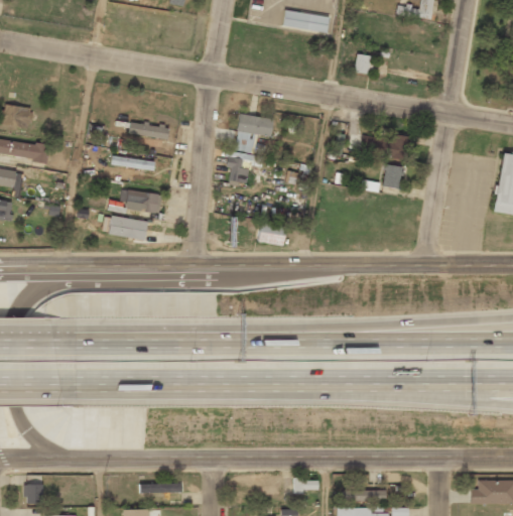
[(420,0),(420,9),(412,8),(412,6),(398,5),(397,15),(432,18),(433,0),(420,0)]
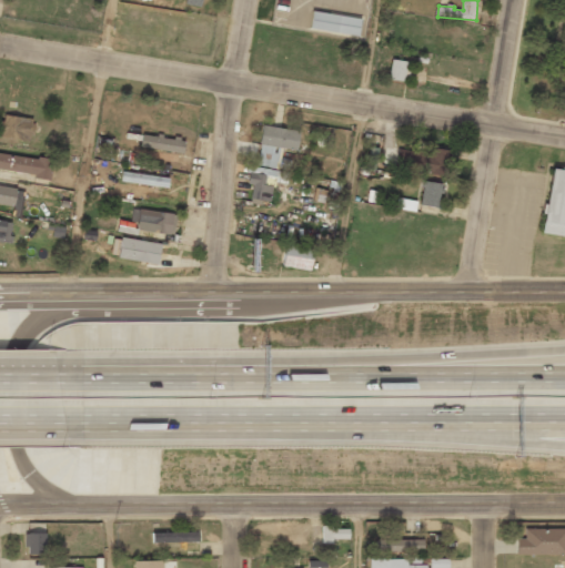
[(314,11),(312,28),(360,36),(363,19),(314,11)]
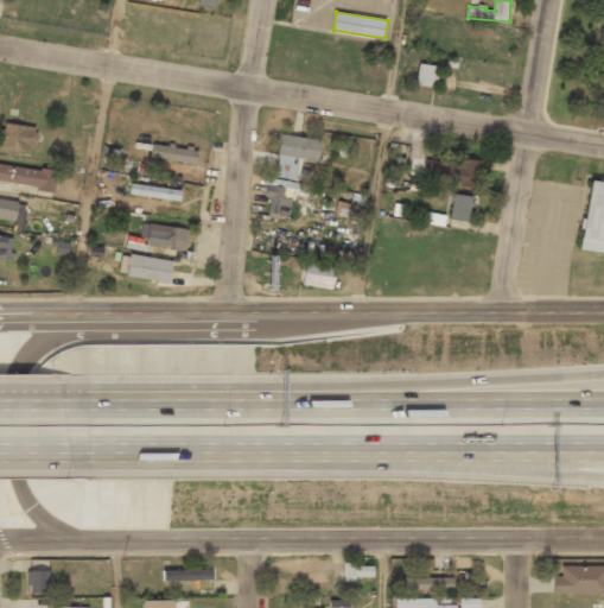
[(418,86),(438,87),(440,67),(420,64),(418,86)]
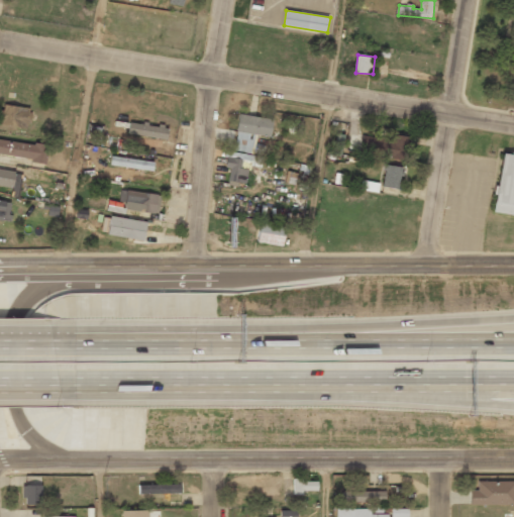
[(1,125),(30,128),(32,108),(4,105),(1,125)]
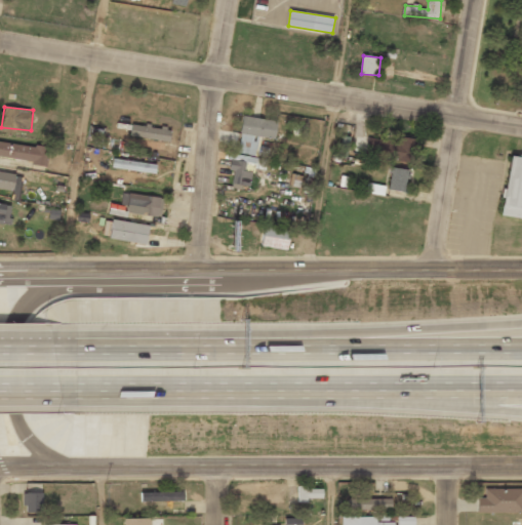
[(276,139),(279,121),(244,116),(240,153),(259,156),(262,137),(276,139)]
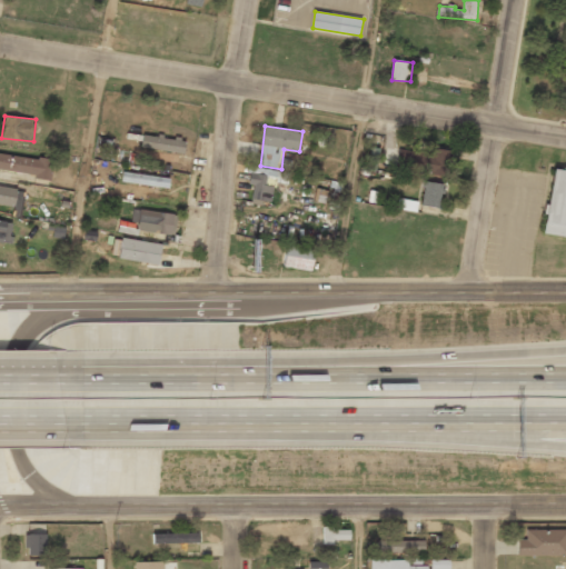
[(145,135),(142,149),(186,152),(187,139),(145,135)]
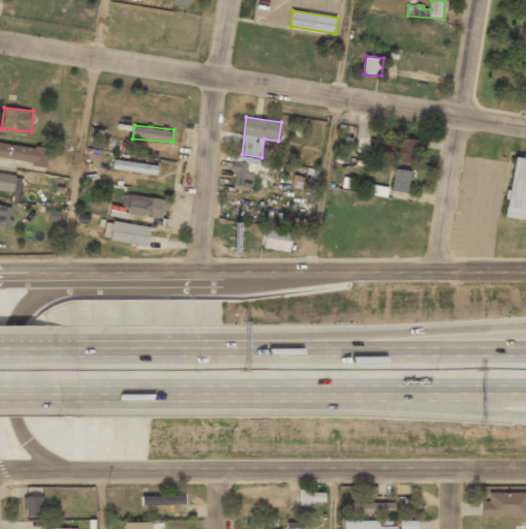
[(373,138),(369,157),(416,165),(421,141),(403,137),(402,144),(373,138)]
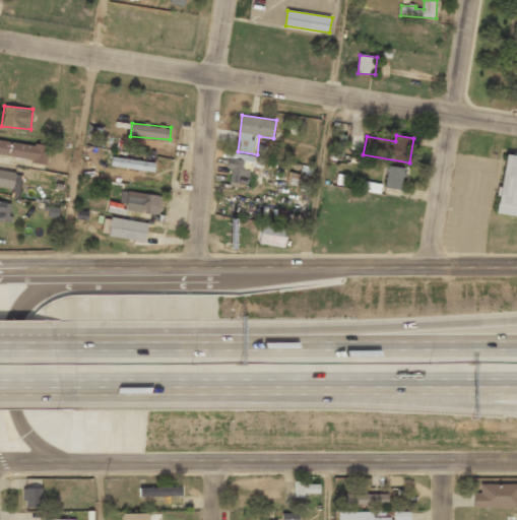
[(0,155),(49,161),(51,146),(0,140),(0,155)]
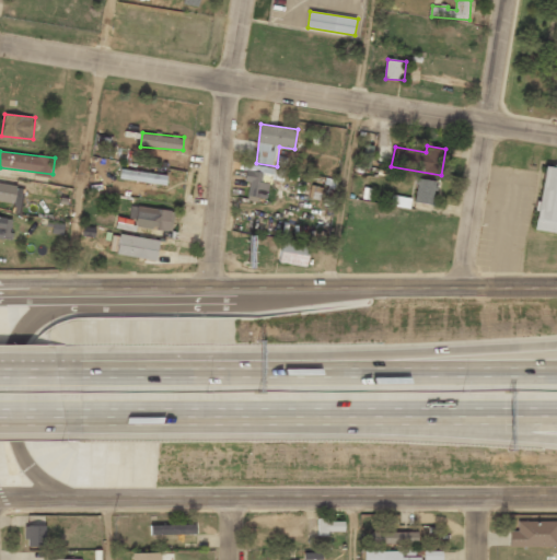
[(248,199),(268,201),(271,184),(264,182),(264,176),(281,178),(282,170),(247,164),(244,181),(252,182),(248,199)]
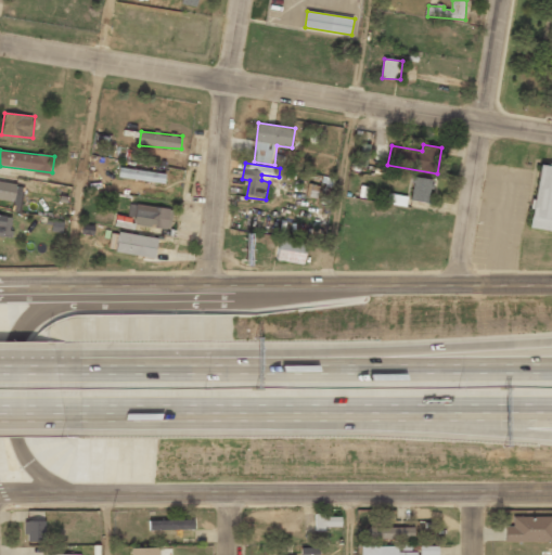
[(551,166),(541,165),(533,229),(551,232),(551,166)]
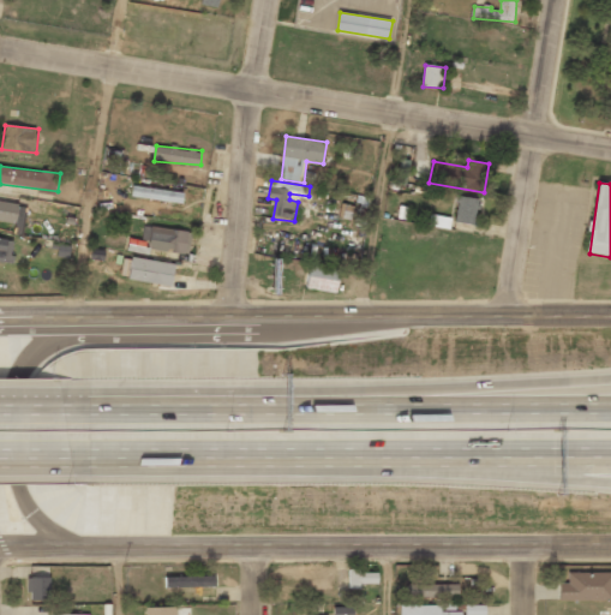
[(185,193),(135,185),(133,196),(184,204),(185,193)]
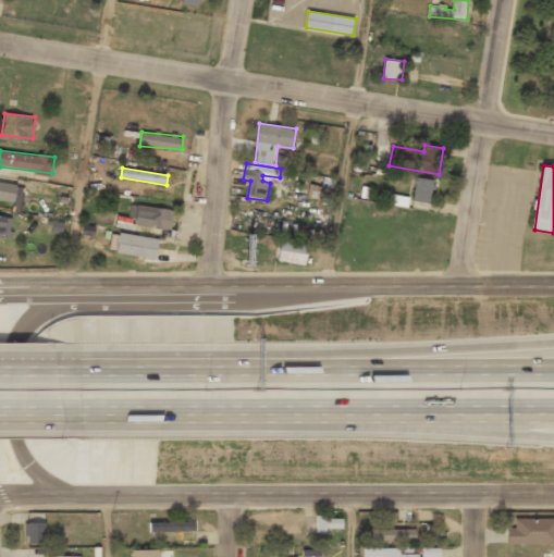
[(415,202),(432,202),(433,180),(416,178),(415,202)]
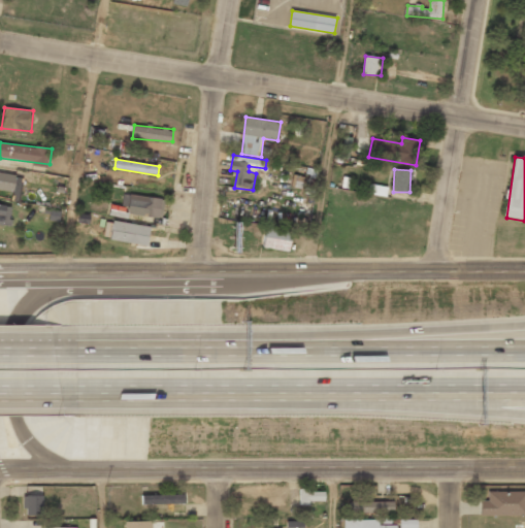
[(17,173),(0,172),(0,189),(17,191),(17,173)]
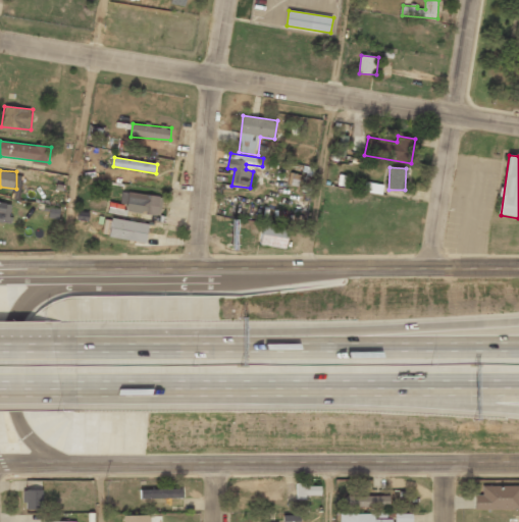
[(122,203),(128,205),(127,211),(161,216),(164,198),(124,191),(122,203)]
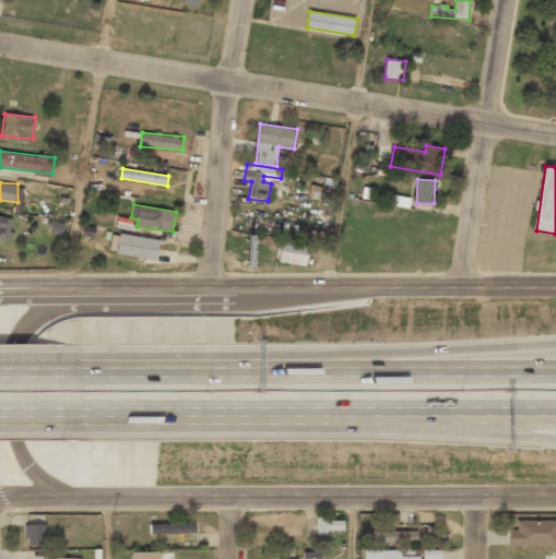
[(0,237),(12,239),(14,218),(0,216),(0,237)]
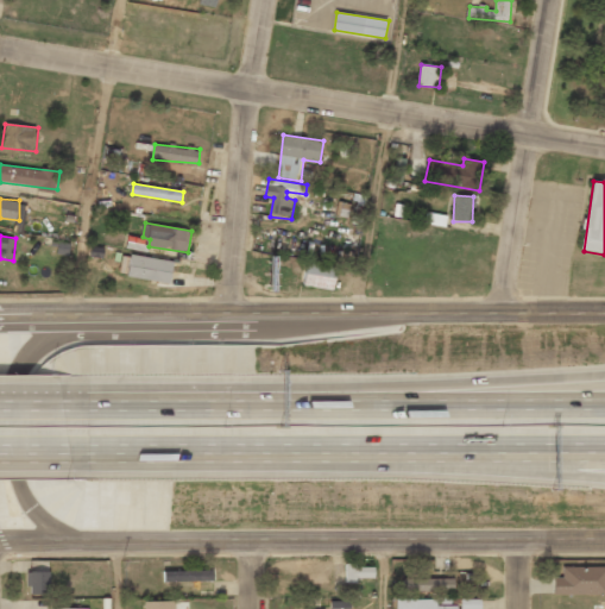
[(171,284),(176,262),(132,253),(127,276),(171,284)]
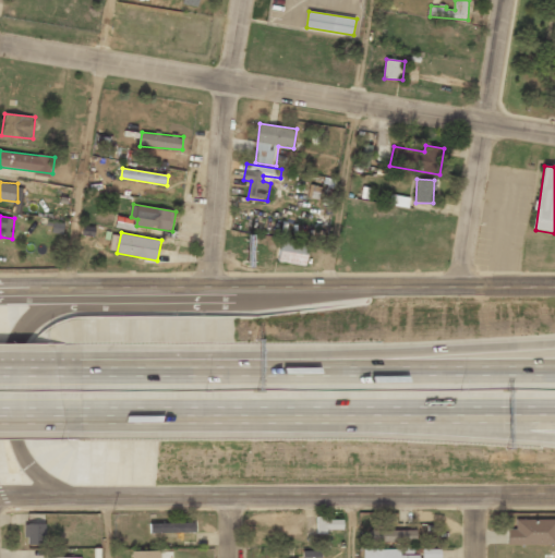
[(308,265),(310,243),(282,241),(280,263),(308,265)]
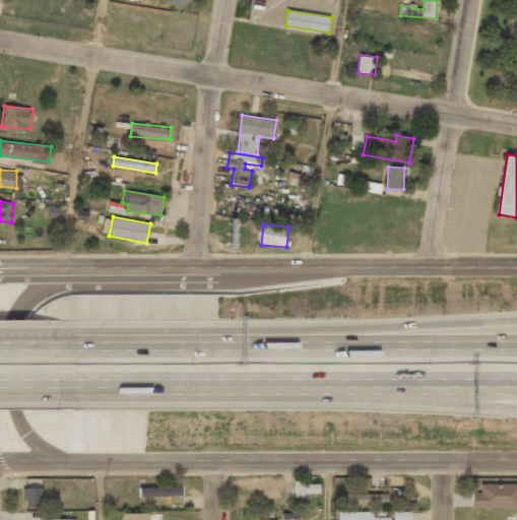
[(321,494),(321,482),(297,482),(297,499),(306,498),(306,494),(321,494)]
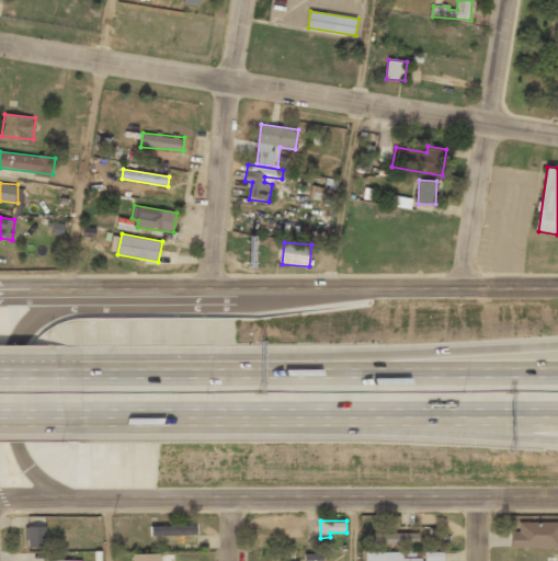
[(557,522),(521,522),(520,533),(513,531),(512,548),(557,548),(557,522)]
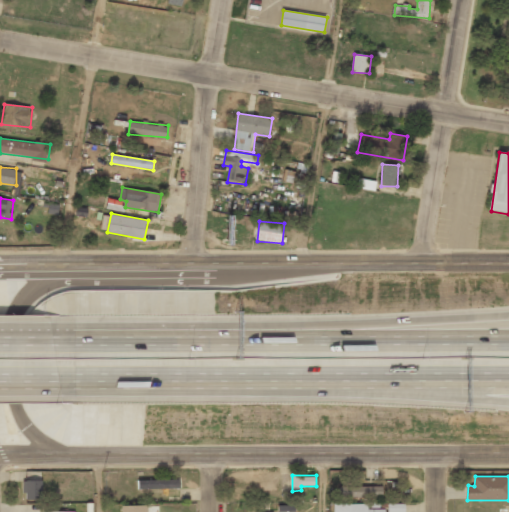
[(139,480),(139,489),(180,488),(180,479),(139,480)]
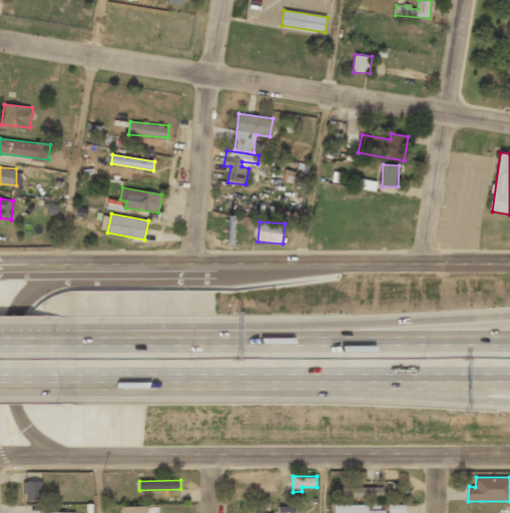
[(43,481),(25,482),(26,501),(44,500),(43,481)]
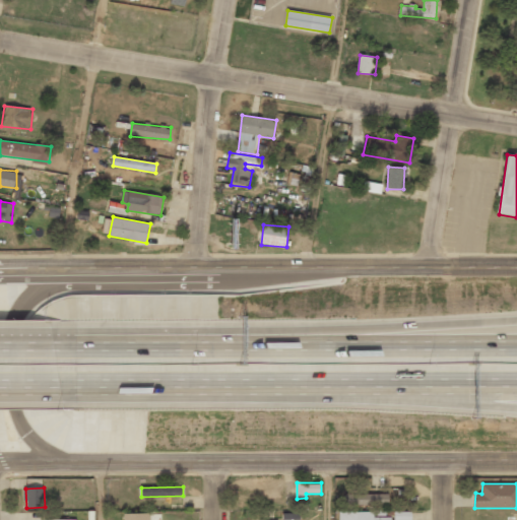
[(389,506),(389,494),(346,494),(346,505),(389,506)]
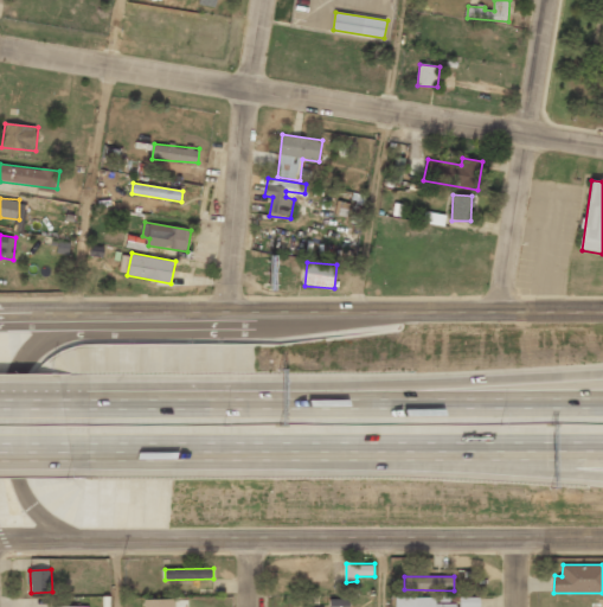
[(397,598),(397,606),(480,606),(480,596),(460,598),(461,604),(436,605),(436,596),(397,598)]
